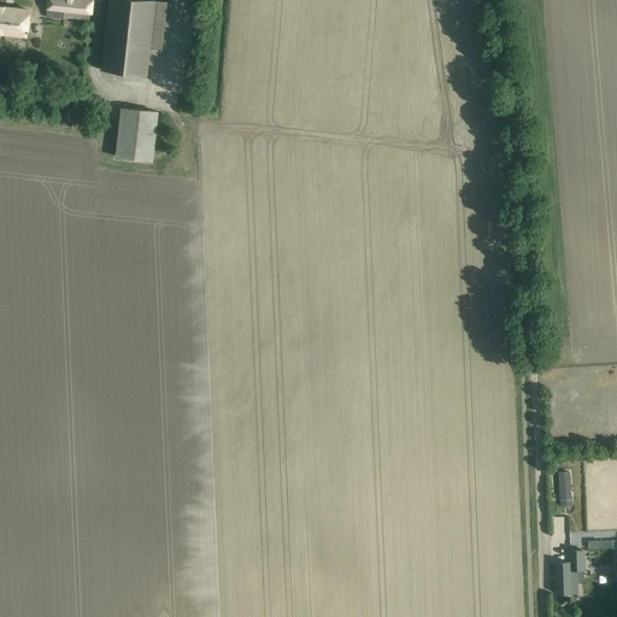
[(90,21),(92,15),(93,0),(87,0),(47,0),(47,10),(64,11),(64,17),(90,21)]
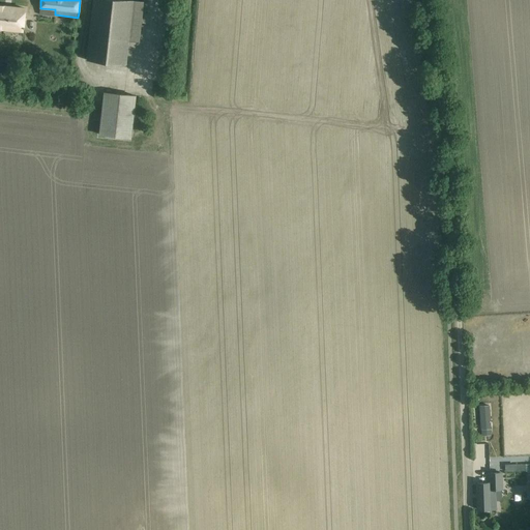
[(125,65),(133,1),(125,0),(94,0),(88,61),(125,65)]
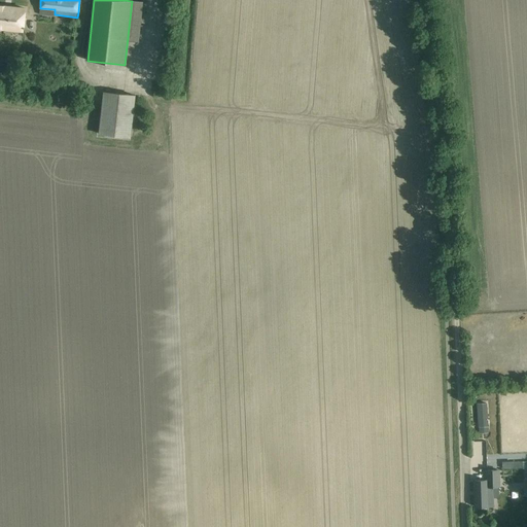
[(0,6),(0,28),(23,31),(26,9),(0,6)]
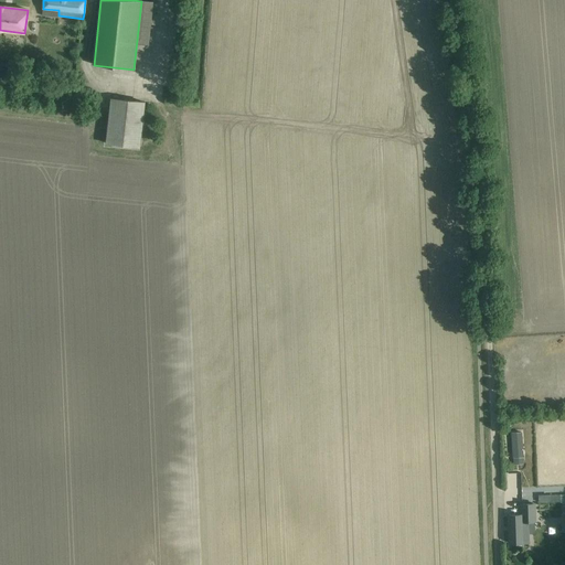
[(112,98),(107,145),(141,148),(146,102),(112,98)]
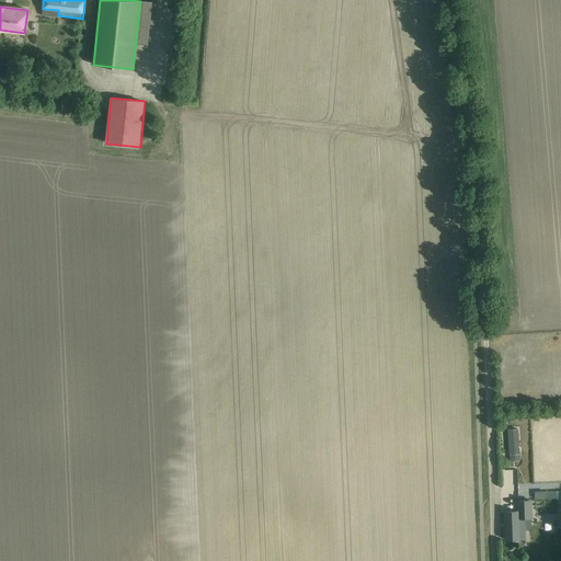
[(517,430),(508,431),(511,455),(519,454),(517,430)]
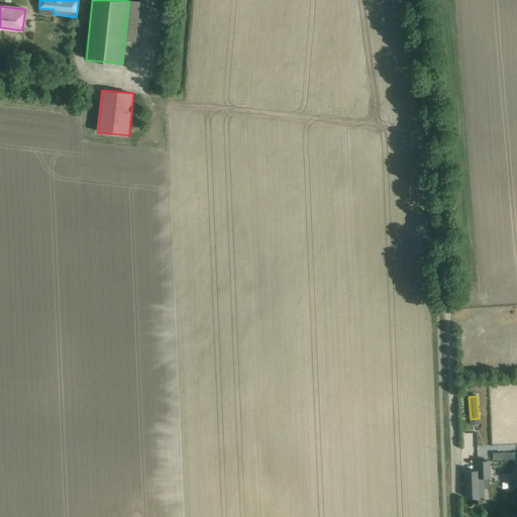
[(467,497),(483,497),(483,478),(490,478),(489,461),(478,461),(478,472),(466,472),(467,497)]
